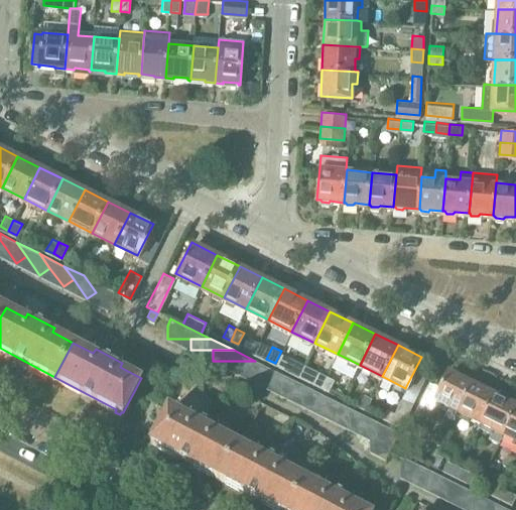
[(289,355),(281,351),(275,363),(283,367),(289,355)]
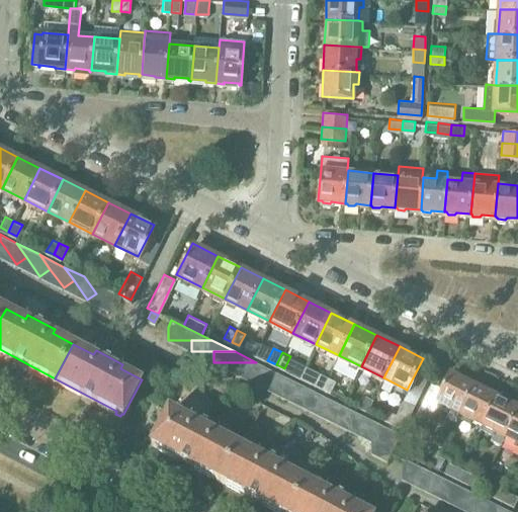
[(236,373),(258,373),(278,373),(256,362),(236,362),(236,373)]
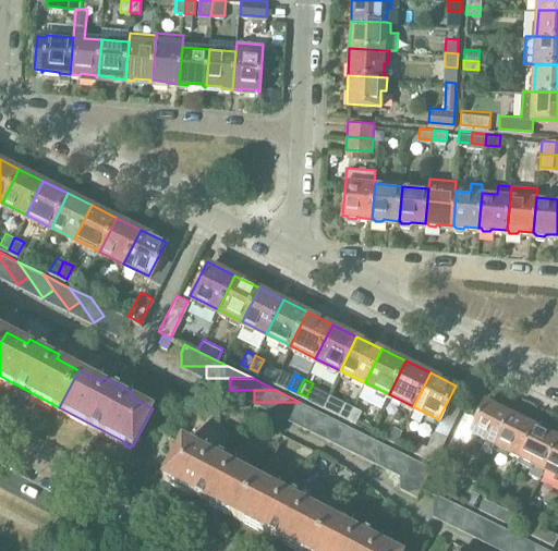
[(330,393),(324,405),(339,413),(348,417),(354,405),(346,401),(330,393)]
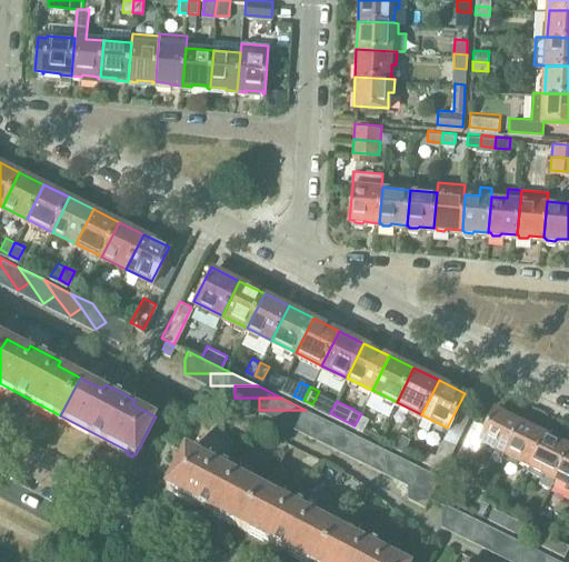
[(479,439),(492,445),(489,453),(499,459),(501,455),(519,419),(508,414),(509,412),(499,408),(499,409),(495,408),(479,439)]
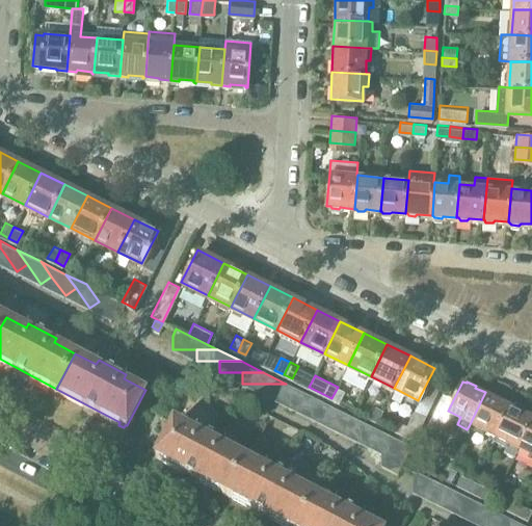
[(265,384),(265,395),(288,395),(309,395),(286,384),(265,384)]
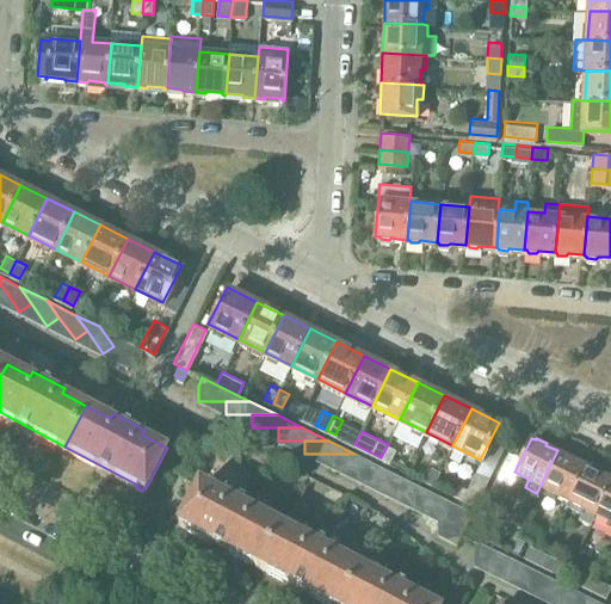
[(396,448),(388,444),(381,457),(389,461),(396,448)]
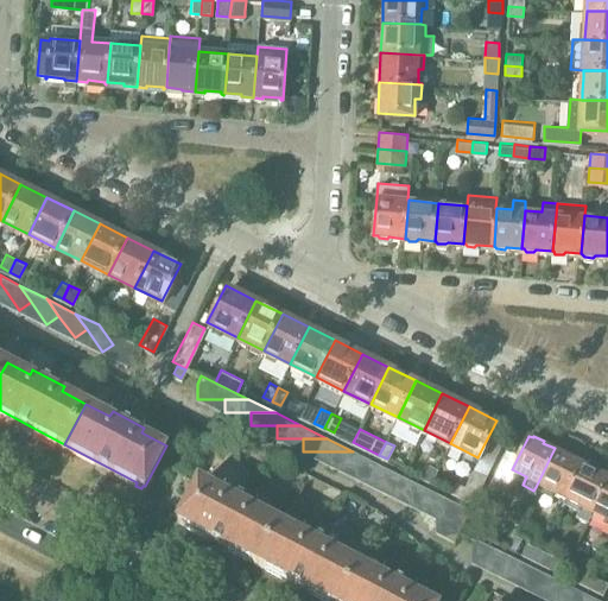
[(561,499),(562,500),(581,462),(569,456),(570,454),(561,449),(559,451),(555,448),(536,487),(552,495),(553,493),(562,497),(561,499)]
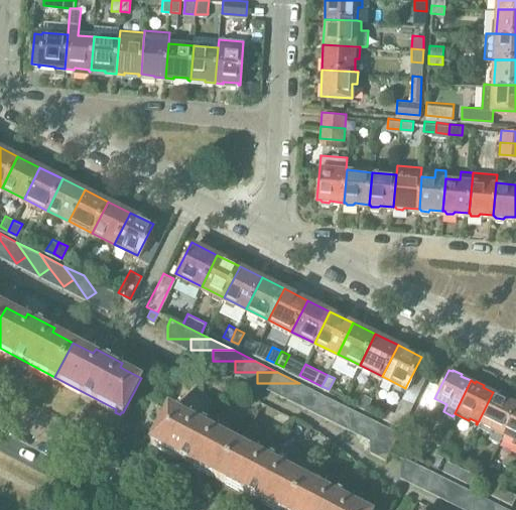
[(279,394),(301,394),(321,394),(299,383),(279,383),(279,394)]
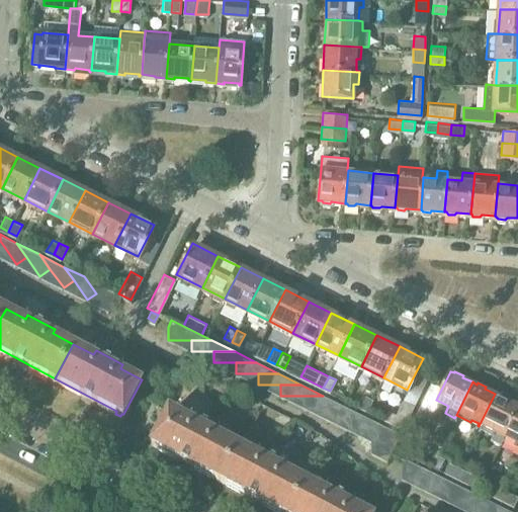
[(499,396),(495,394),(479,426),(490,431),(487,436),(499,442),(501,437),(517,405),(508,400),(508,399),(499,394),(499,396)]
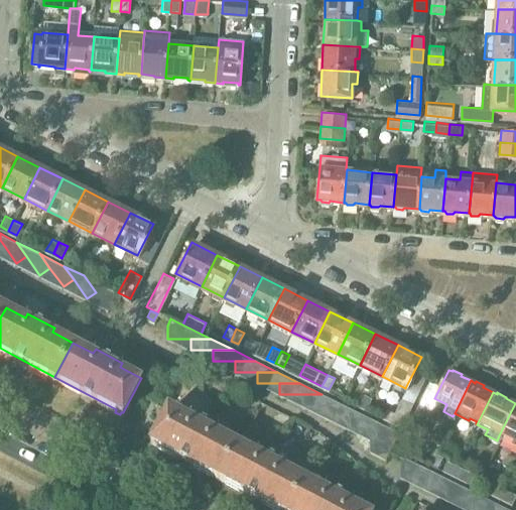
[(372,396),(364,393),(359,405),(366,408),(372,396)]
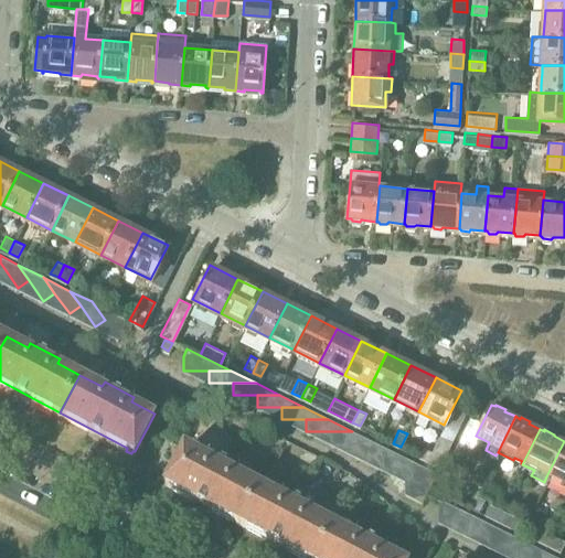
[(330,442),(354,443),(376,443),(352,431),(330,431),(330,442)]
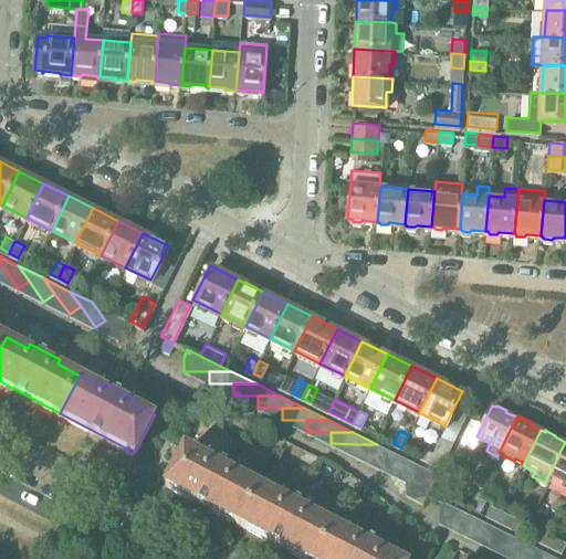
[(452,442),(440,435),(432,451),(423,446),(419,455),(440,466),(452,442)]
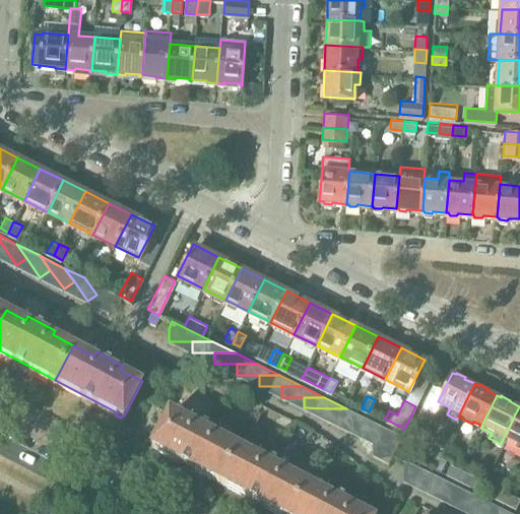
[(432,411),(420,406),(410,427),(421,432),(432,411)]
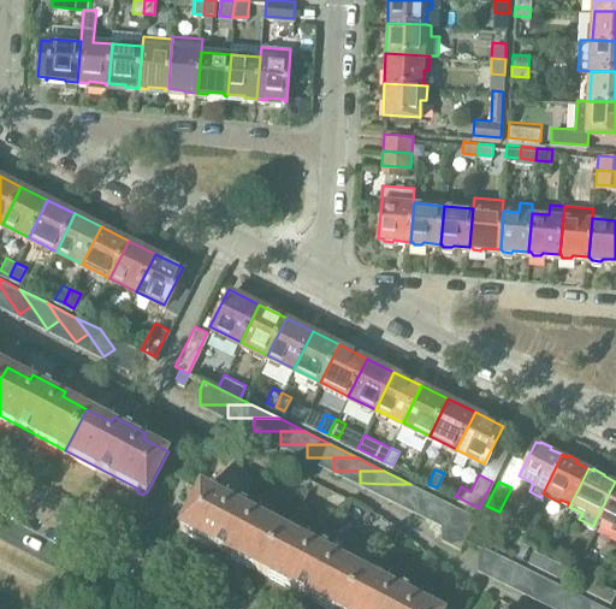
[(614,526),(615,527),(615,482),(596,520),(612,528),(614,526)]
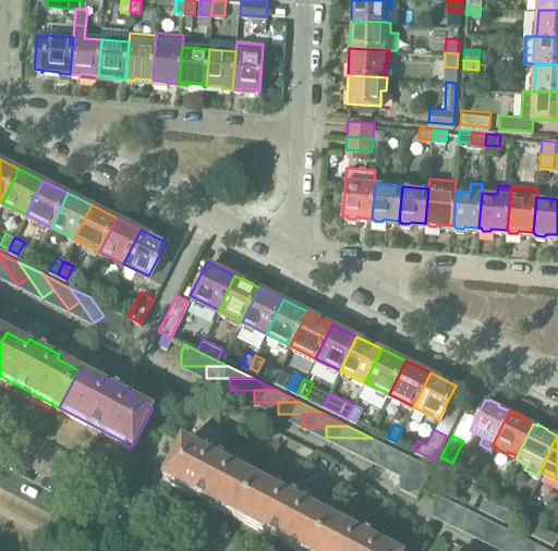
[(350,449),(374,449),(396,449),(372,438),(350,438),(350,449)]
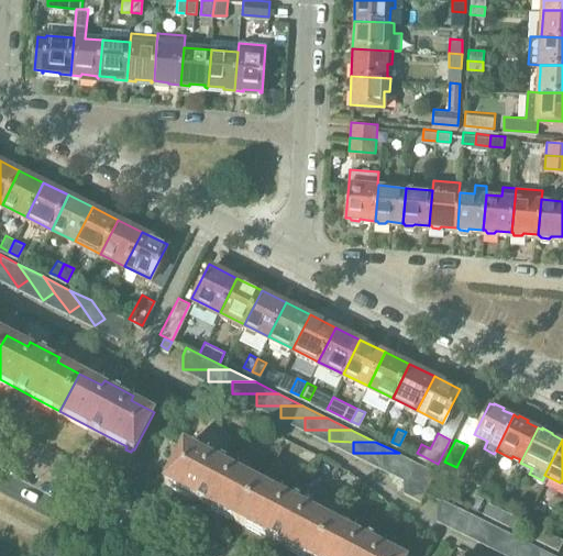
[(165,480),(199,499),(239,520),(258,481),(185,443),(165,480)]
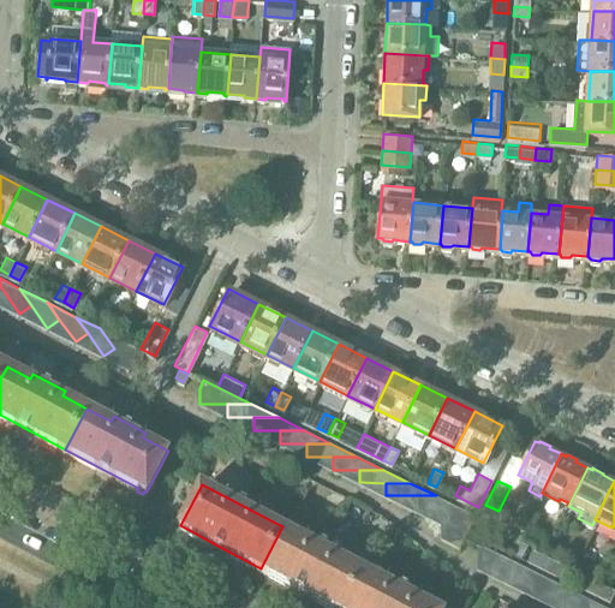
[(412,508),(440,508),(461,508),(436,495),(412,495),(412,508)]
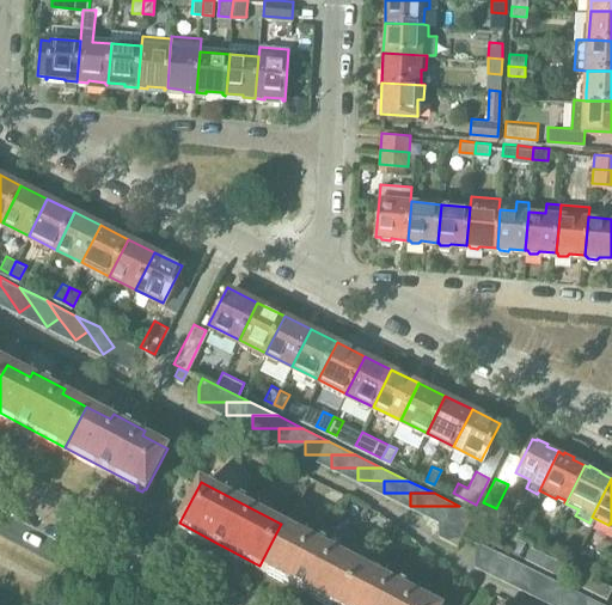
[(438,506),(438,520),(467,520),(471,512),(459,506),(438,506)]
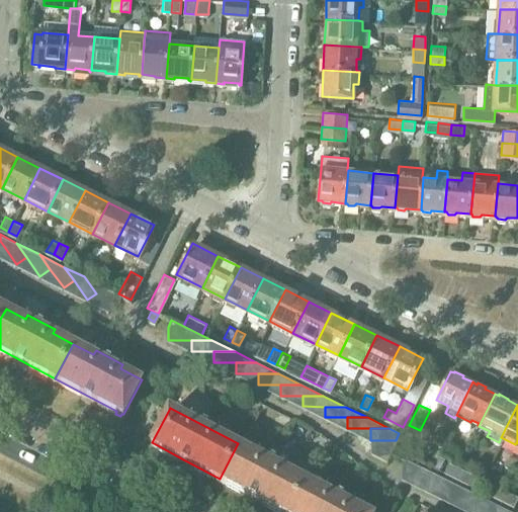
[(386,459),(396,440),(370,440),(370,451),(386,459)]
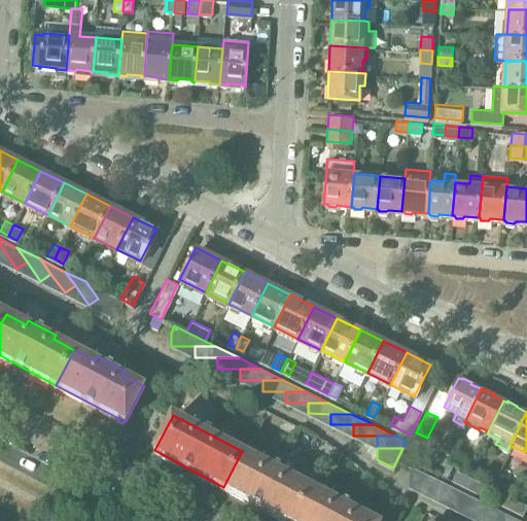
[(292,520),(311,488),(242,451),(223,487),(288,520),(292,520)]
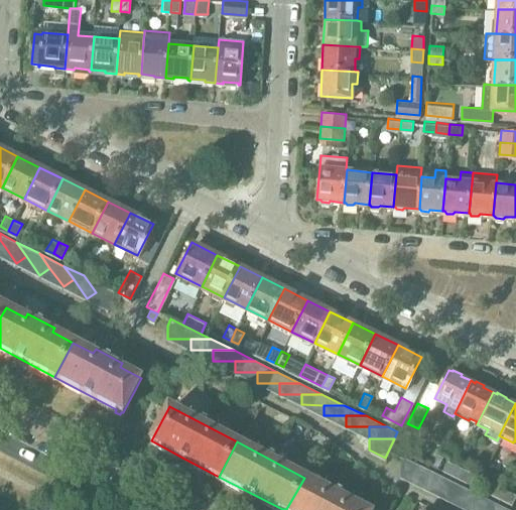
[(400,476),(422,476),(440,475),(403,457),(399,465),(400,476)]
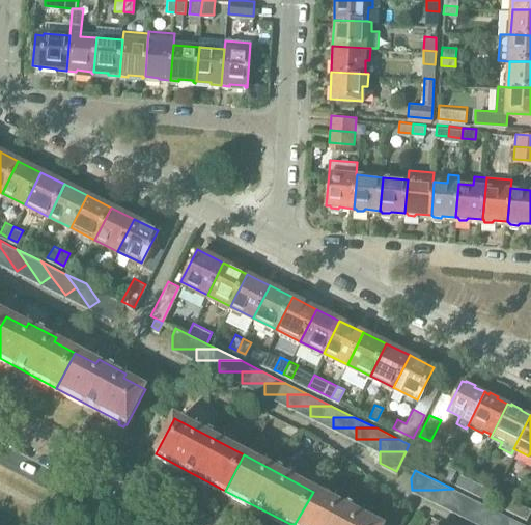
[(454,481),(467,488),(472,477),(459,471),(454,481)]
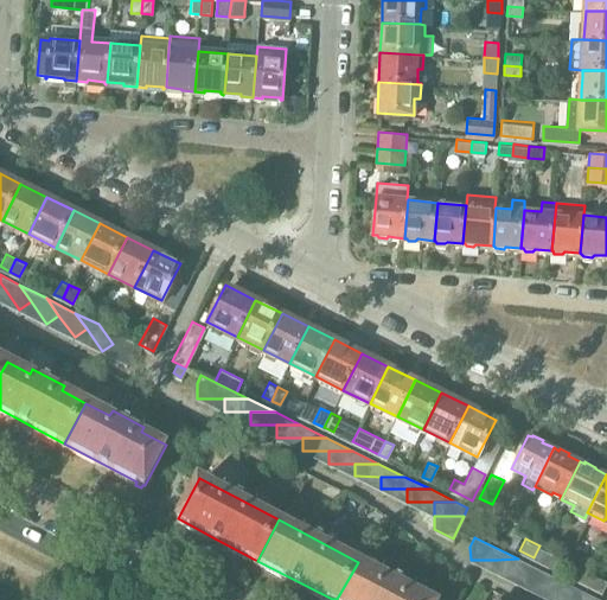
[(548,565),(554,553),(540,546),(534,557),(548,565)]
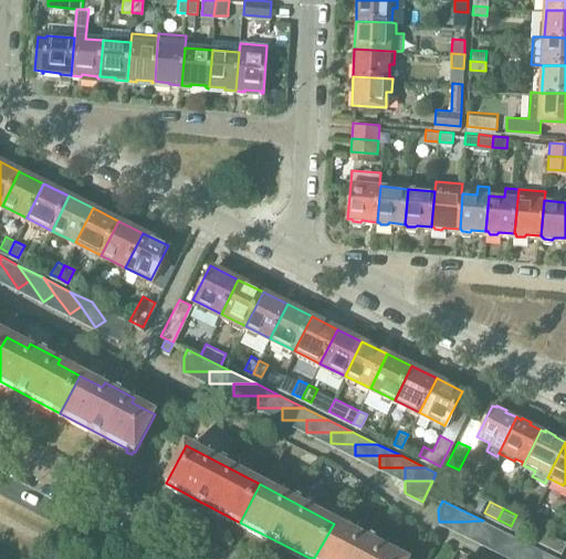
[(483,520),(463,521),(463,534),(489,534),(509,533),(483,520)]
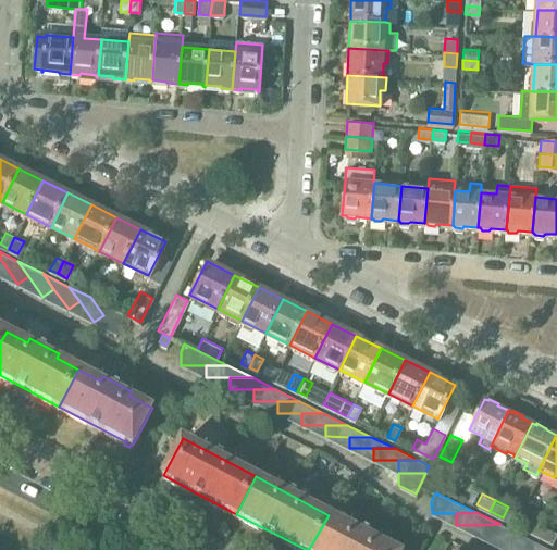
[(309,549),(395,549),(329,515),(309,549)]
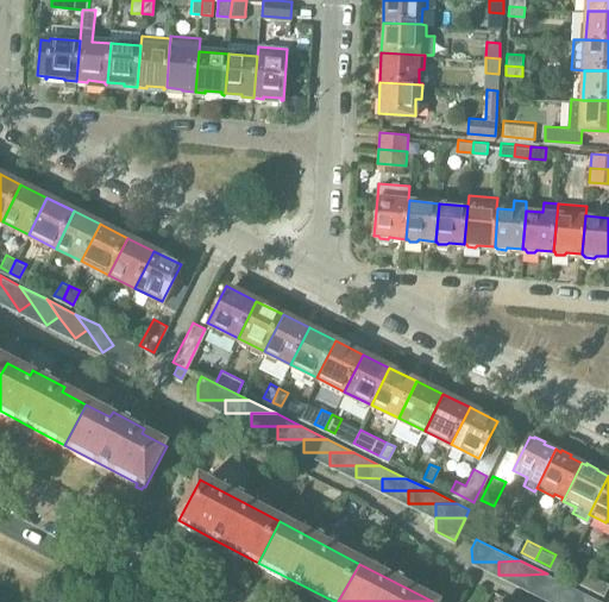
[(577,581),(589,585),(595,575),(583,569),(577,581)]
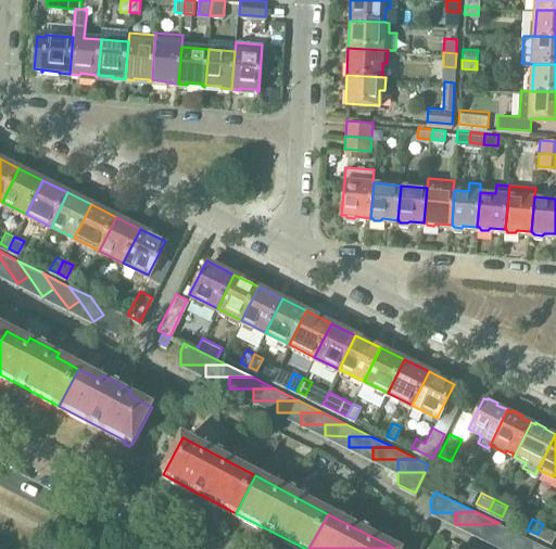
[(480,536),(504,536),(523,535),(500,523),(480,524),(480,536)]
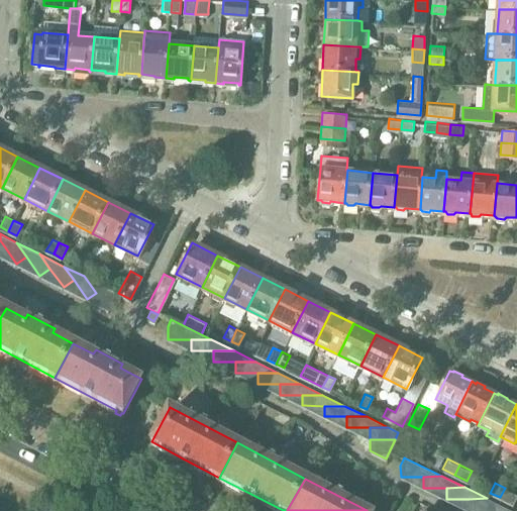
[(516,497),(516,494),(505,488),(500,497),(514,504),(516,497)]
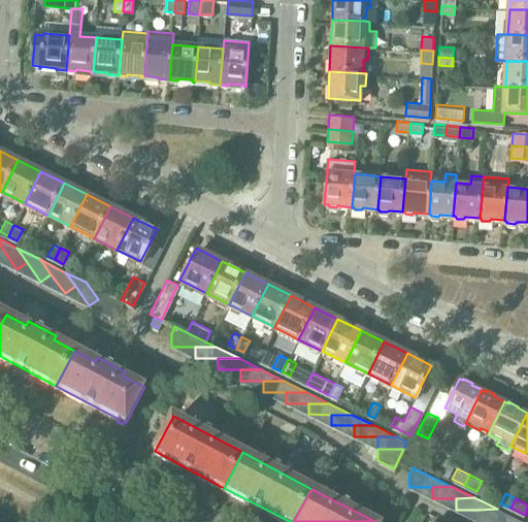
[(497,509),(479,510),(479,521),(501,521),(521,520),(497,509)]
